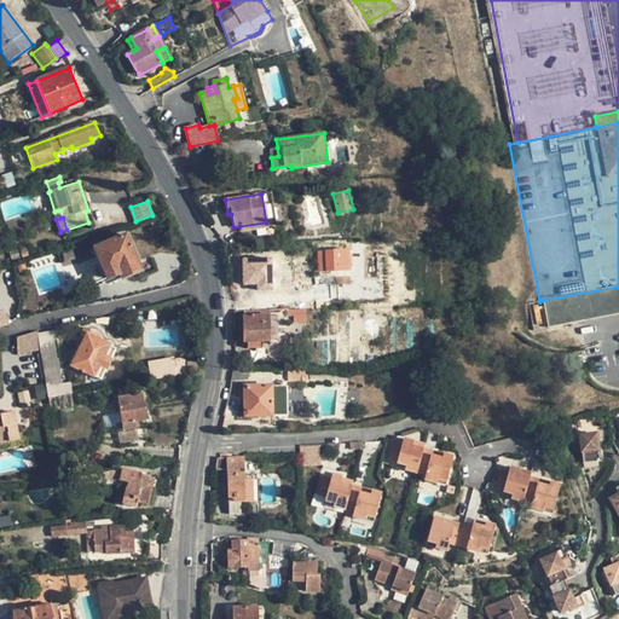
[(266,223),(239,226),(241,232),(267,227),(266,223)]
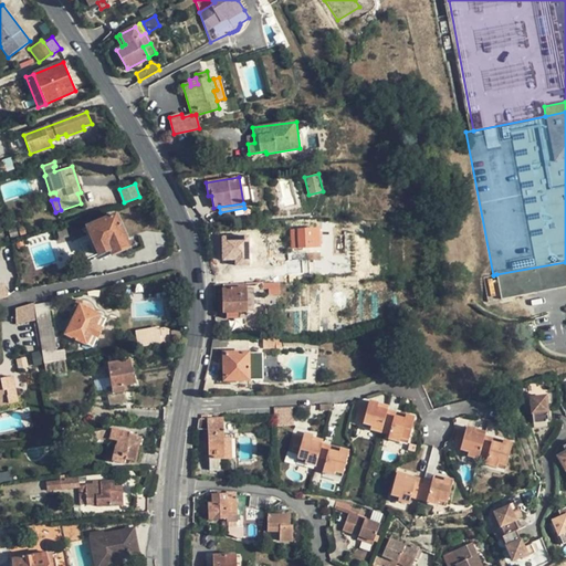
[(115,215),(87,227),(92,239),(81,244),(87,259),(98,254),(100,255),(111,250),(113,254),(129,247),(115,215)]
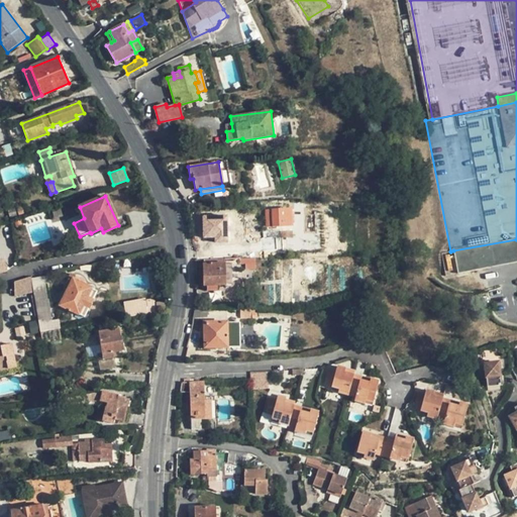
[(224,207),(225,221),(233,220),(232,207),(224,207)]
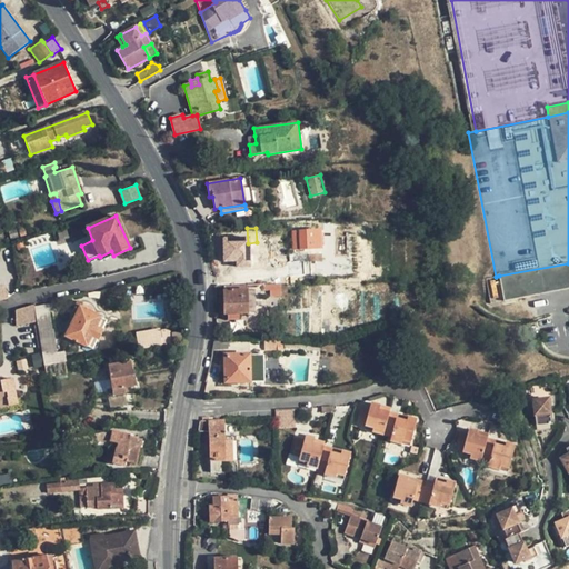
[(320,230),(292,232),(293,249),(321,248),(320,230)]
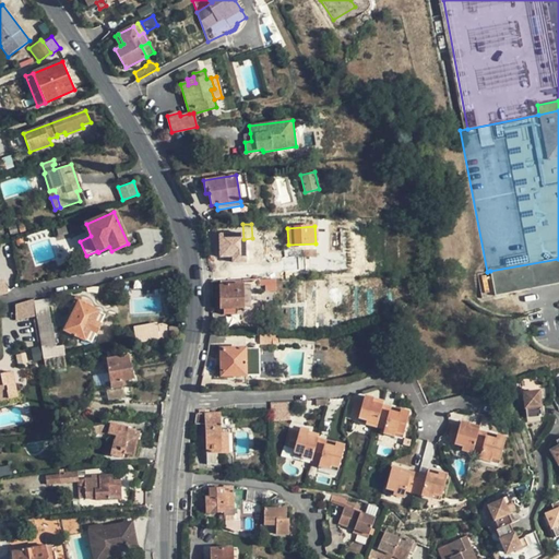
[(558,259),(490,271),(495,295),(558,283),(558,259)]
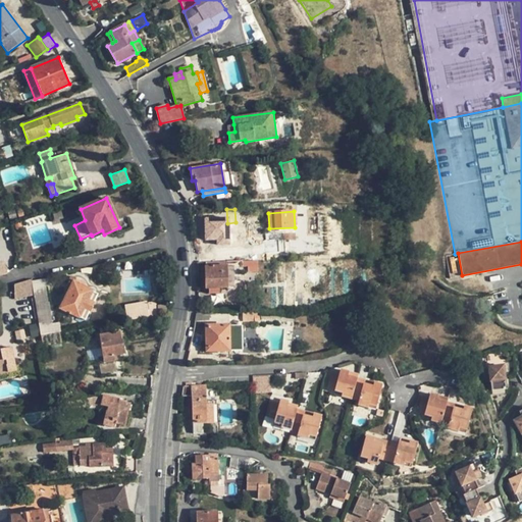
[(237,261),(206,262),(207,288),(227,286),(226,281),(226,271),(231,270),(231,274),(237,274),(237,261)]
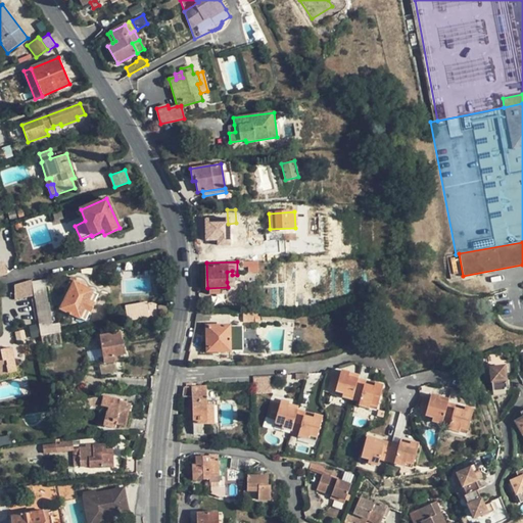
[(243,262),(243,267),(248,267),(248,272),(257,272),(256,262),(243,262)]
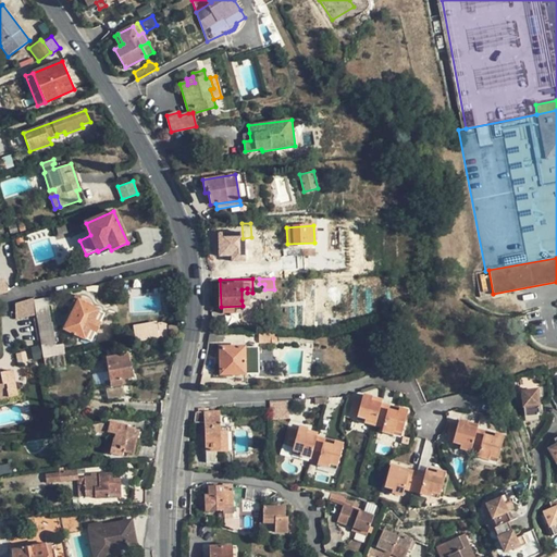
[(73,312),(64,330),(91,342),(106,313),(89,306),(91,302),(76,295),(69,310),(73,312)]
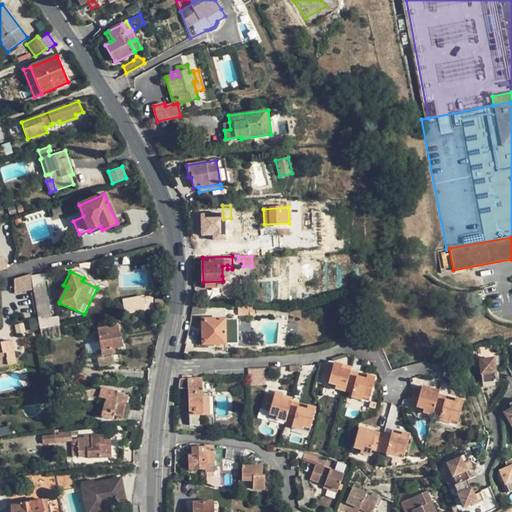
[(30,274),(14,279),(15,293),(33,289),(30,274)]
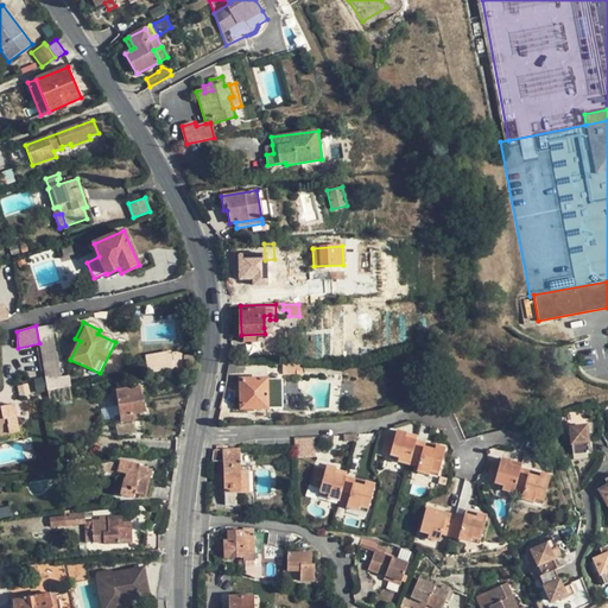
[(58,367),(56,350),(42,354),(43,366),(44,372),(48,391),(71,387),(70,377),(59,378),(58,371),(58,372),(56,368),(58,367)]
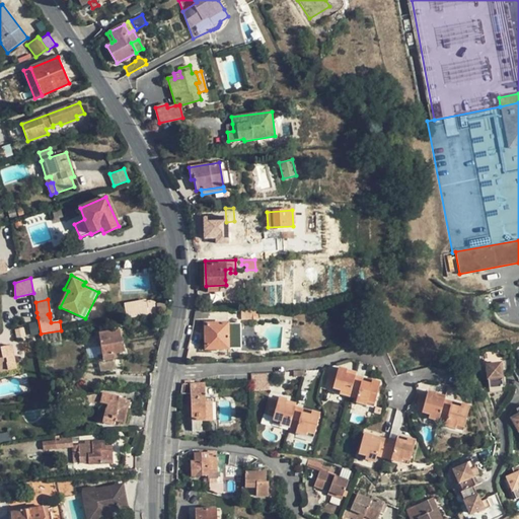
[(146,301),(125,305),(127,317),(148,313),(146,301)]
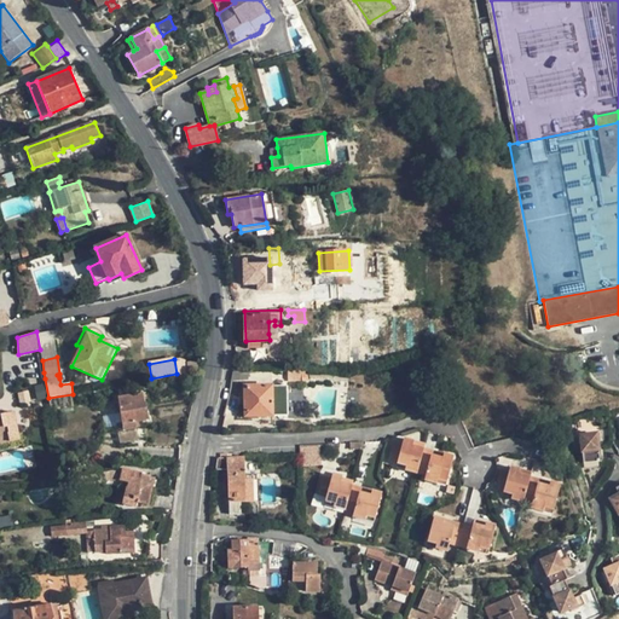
[(308,368),(291,368),(291,382),(308,382),(308,368)]
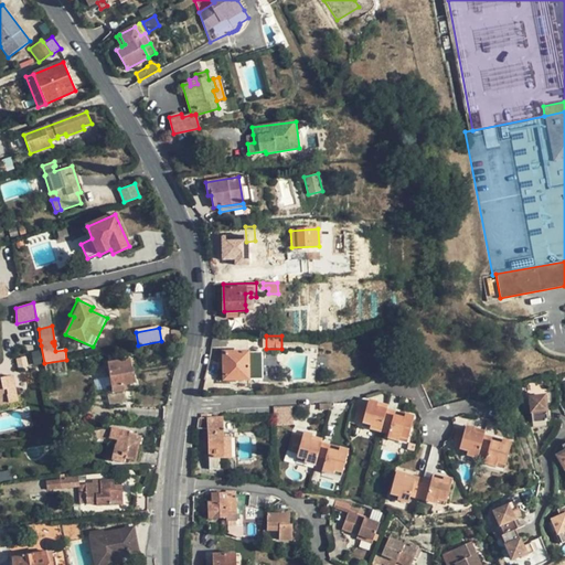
[(227,338),(213,338),(212,340),(211,349),(226,348),(227,338)]
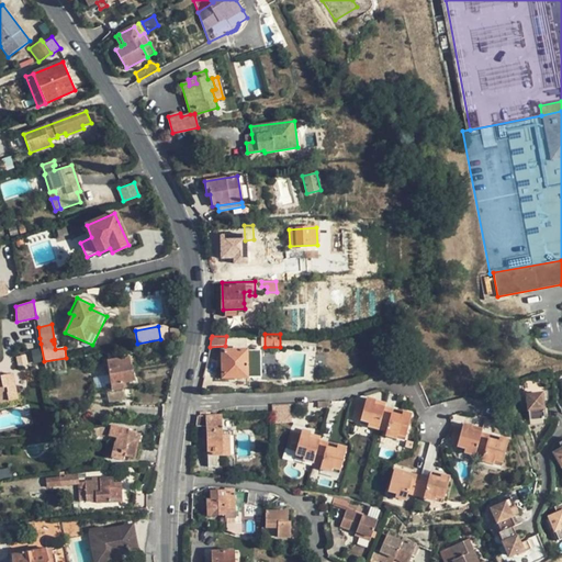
[(265,350),(222,350),(222,382),(265,381),(265,350)]
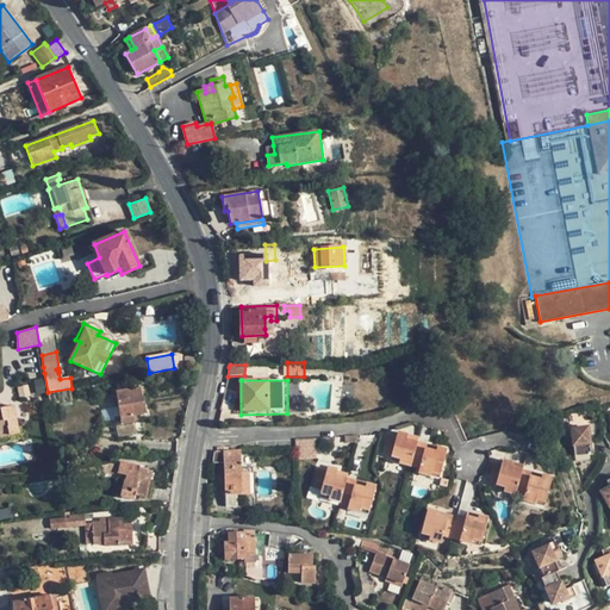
[(27,385),(18,387),(19,397),(30,396),(27,385)]
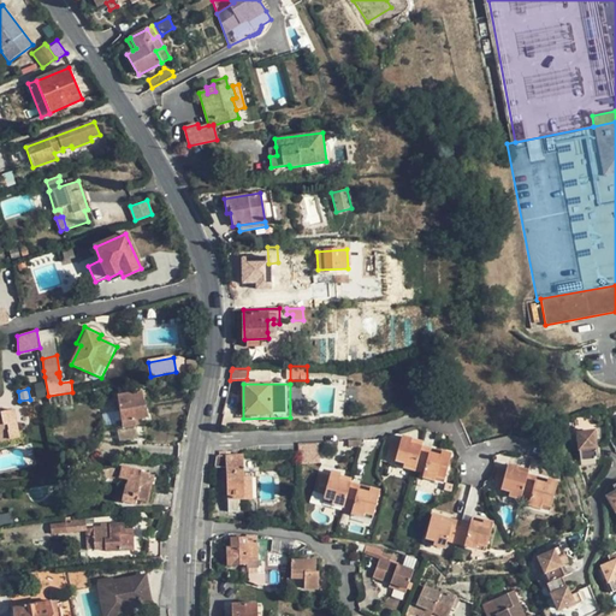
[(143,391),(118,396),(122,421),(116,421),(119,442),(137,438),(135,426),(135,420),(140,419),(148,418),(143,391)]
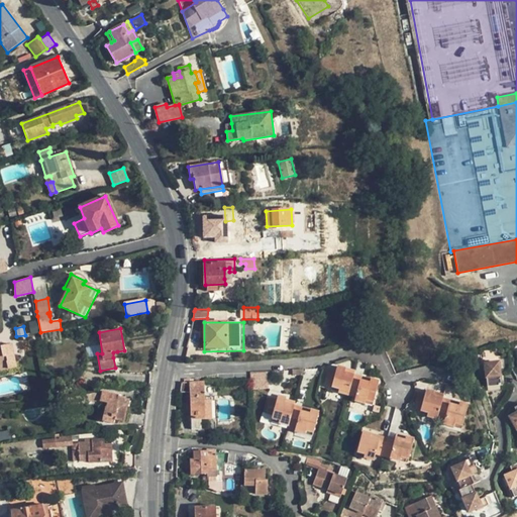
[(62,339),(61,329),(40,332),(41,342),(61,339),(62,339)]
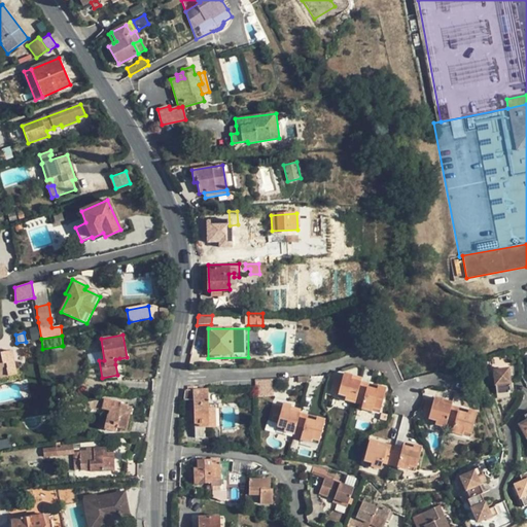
[(0,377),(16,374),(11,350),(3,352),(0,352),(0,377)]
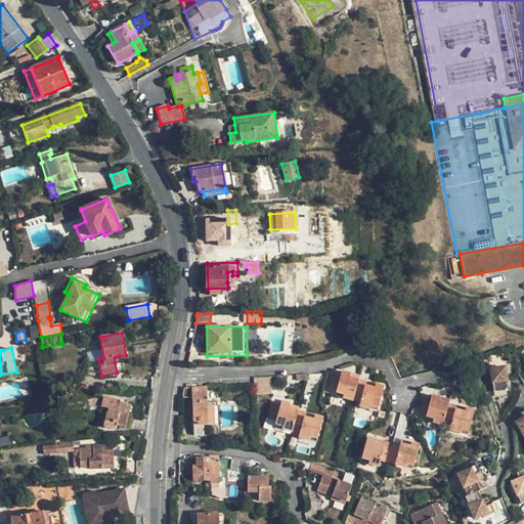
[(495,390),(511,389),(511,379),(508,380),(507,367),(490,368),(491,376),(494,376),(495,390)]
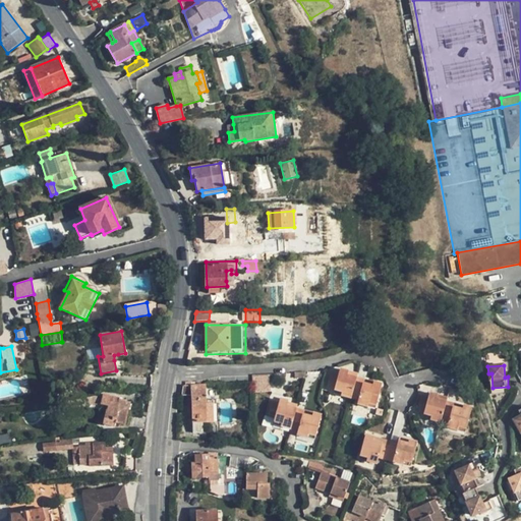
[(327,386),(335,389),(343,391),(342,394),(351,397),(353,389),(356,377),(347,374),(348,369),(341,367),(338,374),(331,372),(327,386)]
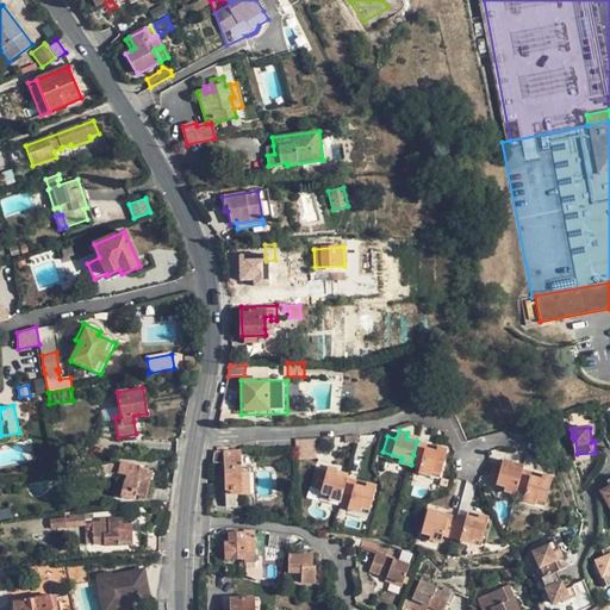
[(297,439),(298,447),(298,458),(317,456),(317,437),(297,439)]
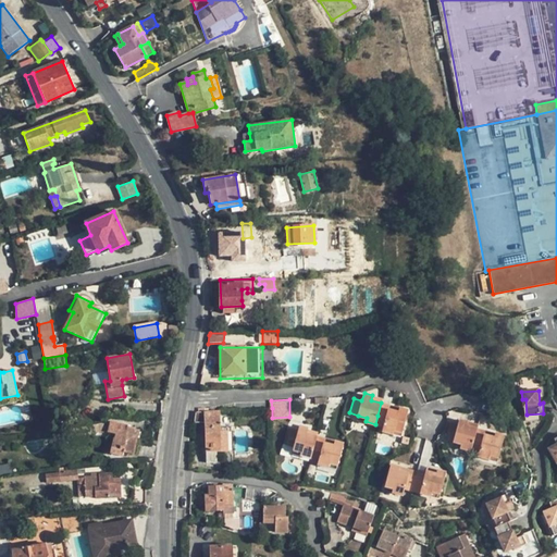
[(408,410),(398,407),(398,412),(387,409),(390,405),(381,403),(378,416),(385,418),(381,430),(391,433),(392,428),(403,431),(408,410)]
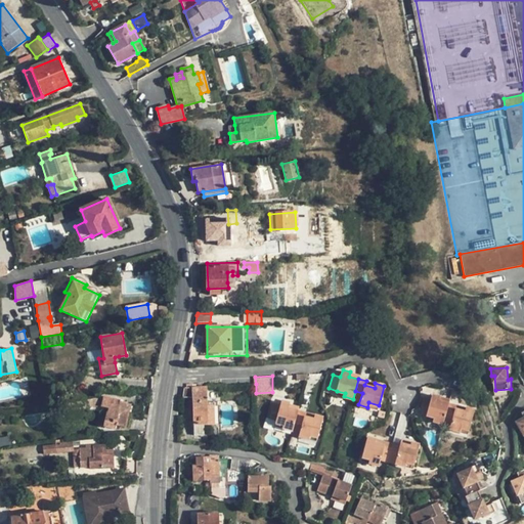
[(194,426),(205,425),(215,425),(215,405),(208,405),(207,387),(184,388),(183,398),(192,398),(194,426)]
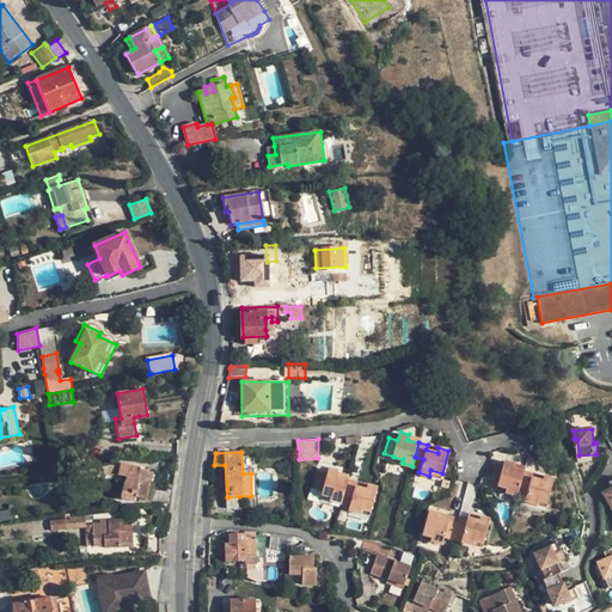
[(514,470),(515,465),(506,461),(505,467),(495,465),(490,482),(499,483),(508,487),(507,493),(518,496),(520,490),(525,472),(514,470)]
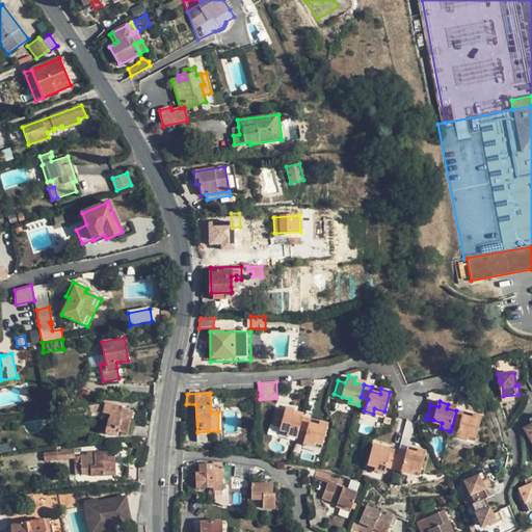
[(123,406),(105,403),(103,414),(110,415),(109,419),(105,433),(116,435),(117,431),(128,433),(131,418),(128,417),(130,408),(123,407),(123,406)]
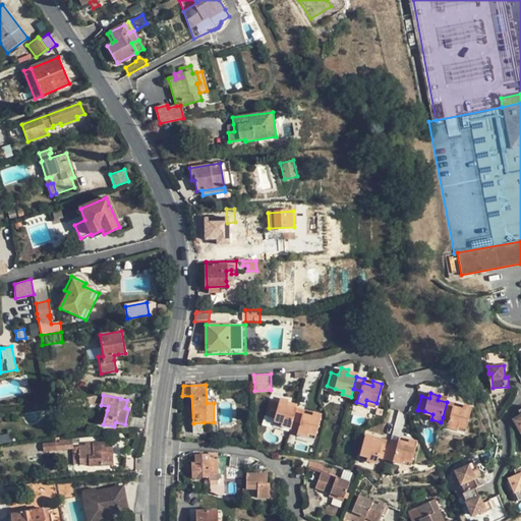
[(74,400),(75,408),(93,405),(91,397),(74,400)]
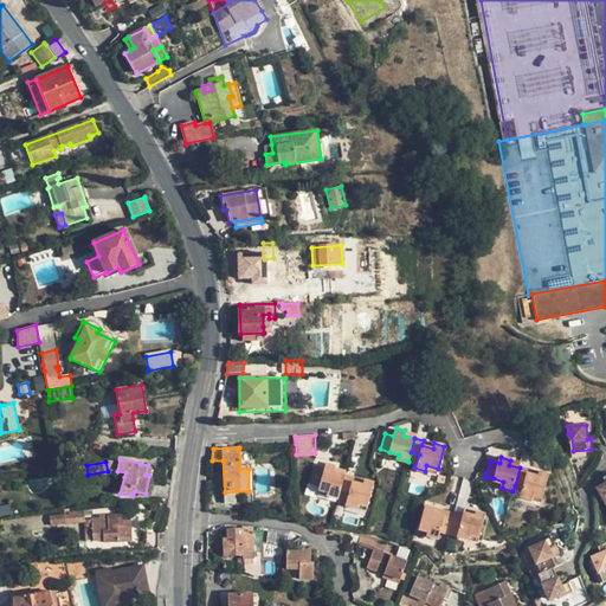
[(335,472),(336,468),(328,465),(326,470),(317,468),(314,481),(322,483),(320,489),(329,491),(328,496),(340,500),(342,489),(346,476),(335,472)]
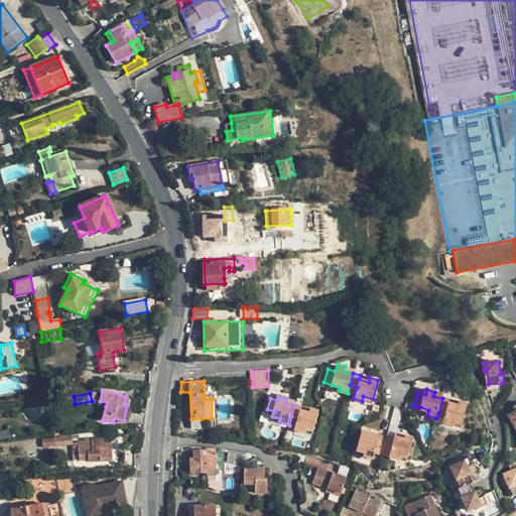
[(443,423),(454,426),(455,421),(461,423),(467,405),(458,403),(457,406),(447,404),(448,400),(442,398),(438,413),(445,414),(443,423)]
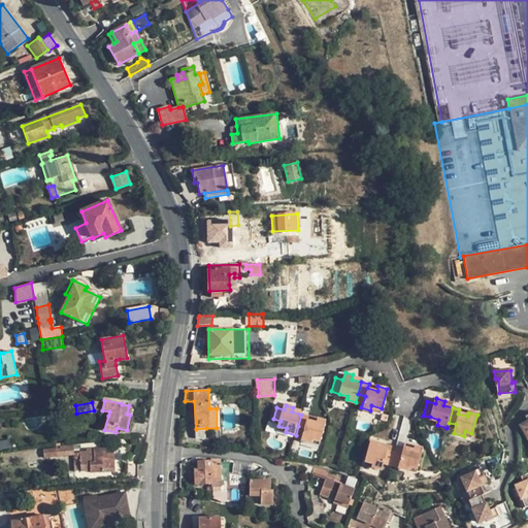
[(327,421),(319,419),(317,423),(307,420),(308,416),(301,415),(298,426),(305,428),(301,439),(311,442),(312,439),(321,441),(327,421)]
